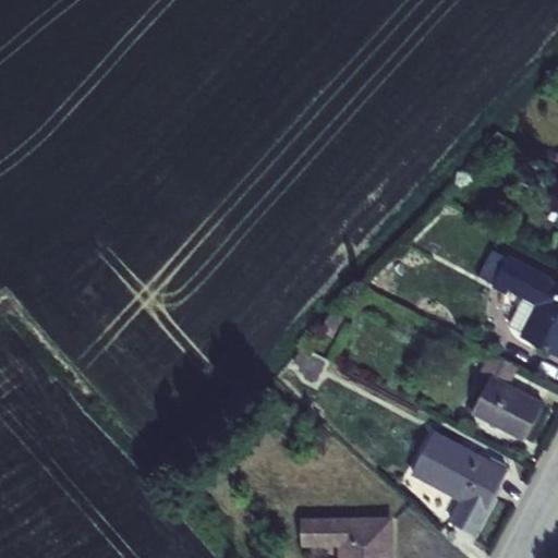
[(522,337),(557,355),(557,286),(506,258),(490,287),(506,295),(509,289),(524,296),(507,329),(522,337)]
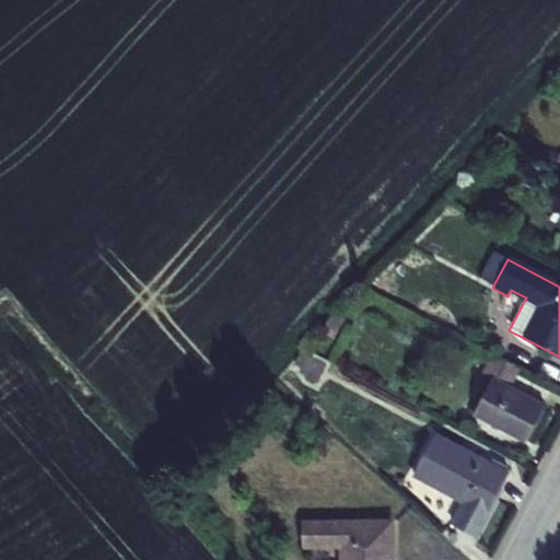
[(325,369),(301,356),(296,364),(305,369),(303,375),(318,383),(325,369)]
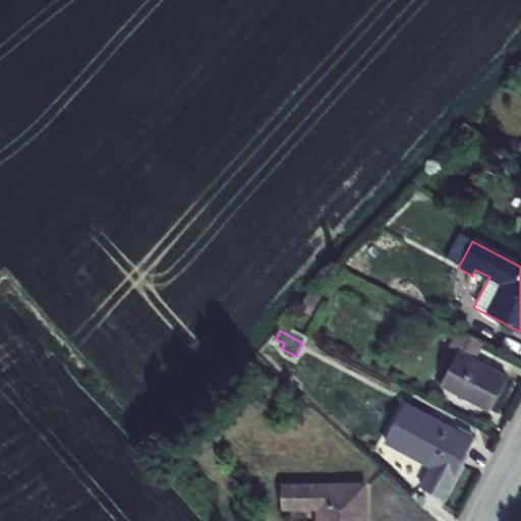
[(484,344),(458,331),(449,347),(459,351),(442,385),(489,409),(507,377),(476,360),(484,344)]
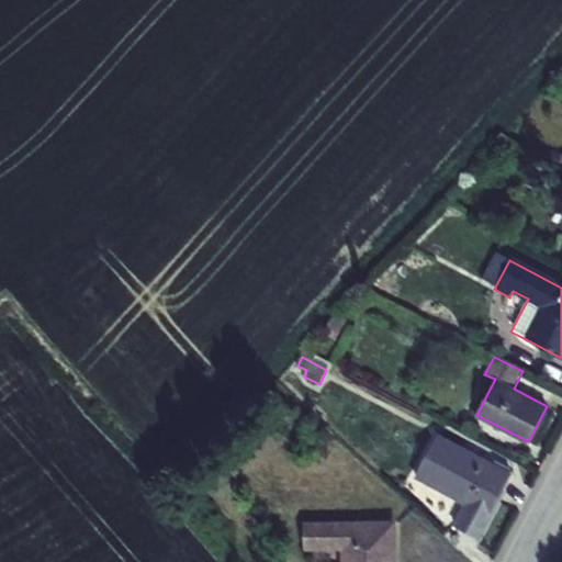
[(478,539),(509,476),(436,438),(415,476),(462,502),(450,525),(478,539)]
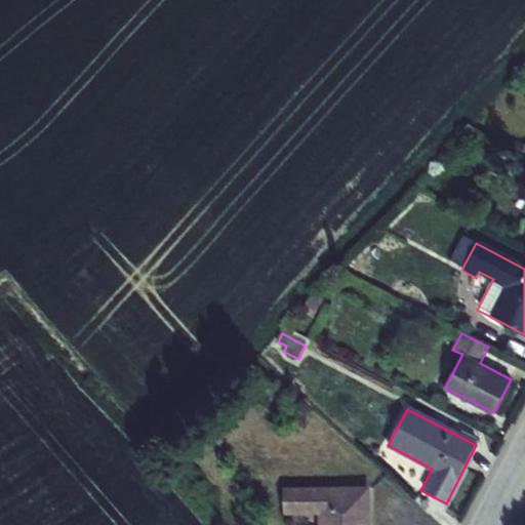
[(320,511),(320,524),(367,524),(367,515),(365,515),(365,488),(283,489),(283,512),(320,511)]
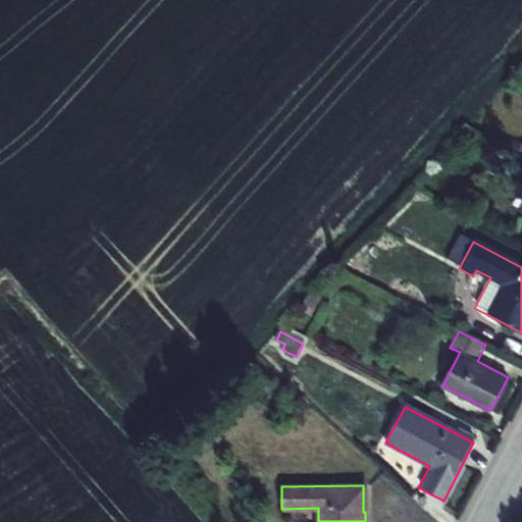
All buildings are outlined.
